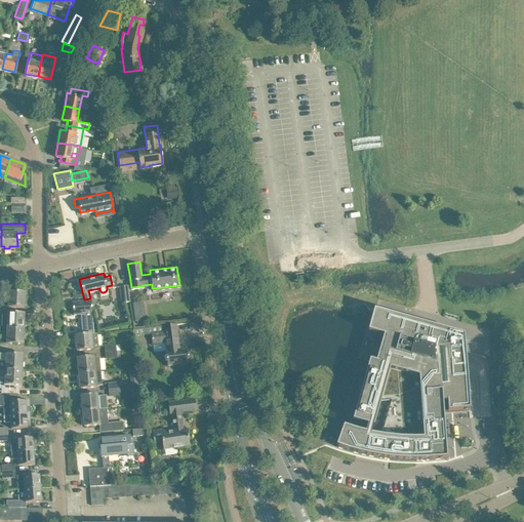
[(129,299),(127,283),(119,284),(121,300),(129,299)]
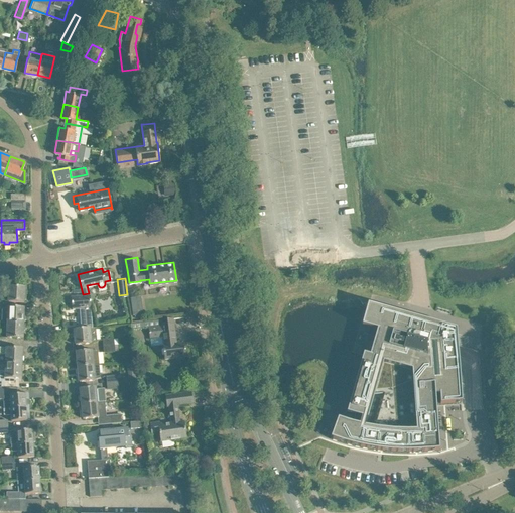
[(8,284),(8,291),(8,299),(23,300),(24,284),(8,284)]
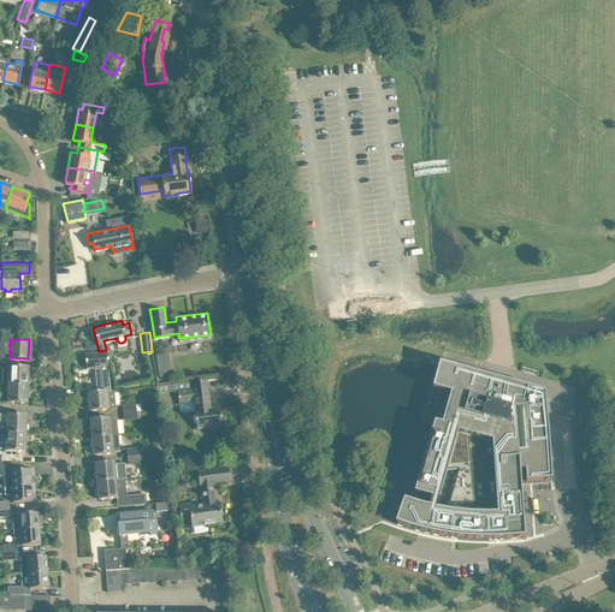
[(106,350),(99,351),(84,352),(86,367),(101,366),(102,381),(106,381),(106,388),(110,388),(106,350)]
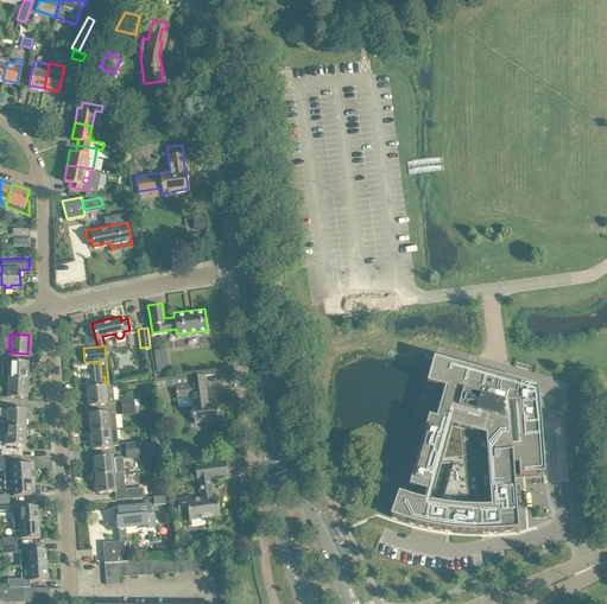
[(168,368),(165,347),(155,348),(157,369),(168,368)]
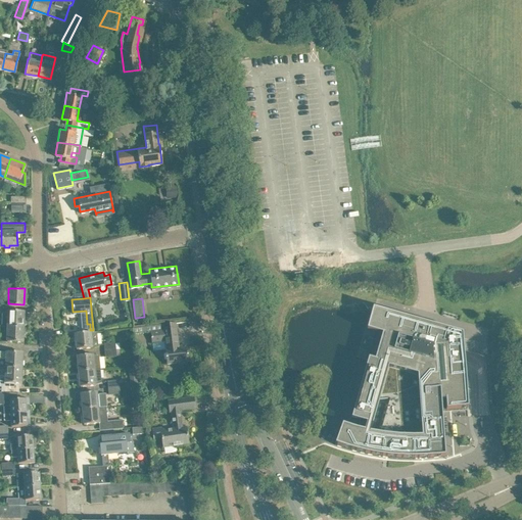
[(341,422),(334,442),(350,447),(366,452),(381,454),(388,455),(388,456),(397,457),(406,457),(414,457),(414,456),(428,456),(444,455),(440,408),(467,406),(464,360),(462,332),(418,320),(418,319),(394,313),(372,306),(366,327),(381,332),(374,359),(368,357),(348,425),(341,422)]
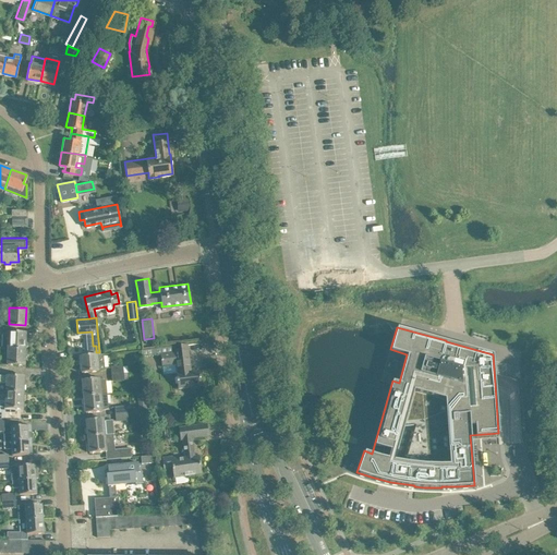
[(25,330),(14,330),(8,329),(8,332),(2,332),(1,347),(7,347),(24,347),(25,330)]
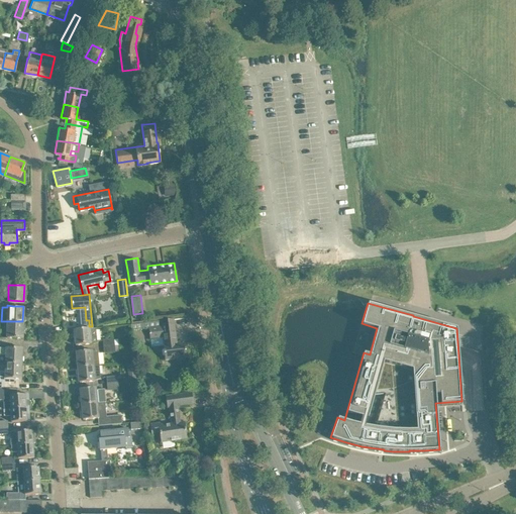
[(176,342),(173,317),(147,320),(150,345),(163,343),(164,357),(175,356),(175,358),(184,357),(184,355),(186,355),(184,341),(176,342)]
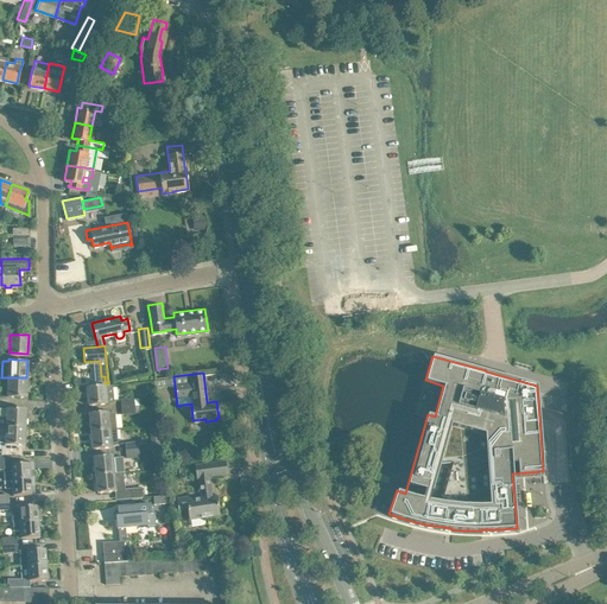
[(26,395),(26,377),(7,377),(7,395),(26,395)]
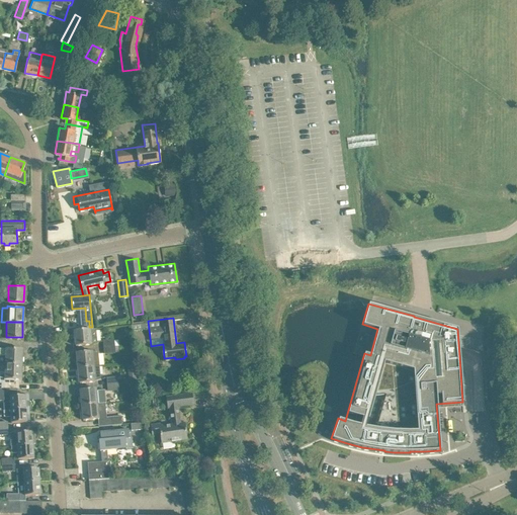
[(92,327),(89,327),(74,328),(75,344),(93,342),(96,341),(95,327),(92,327)]
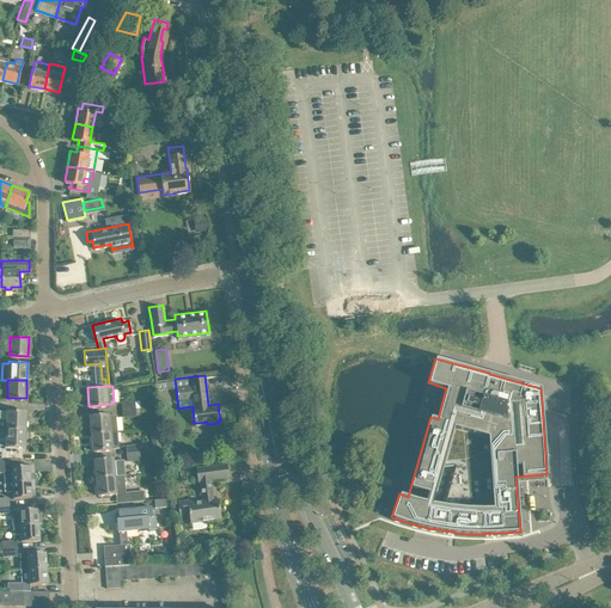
[(25,428),(25,410),(0,409),(0,417),(6,418),(6,428),(25,428)]
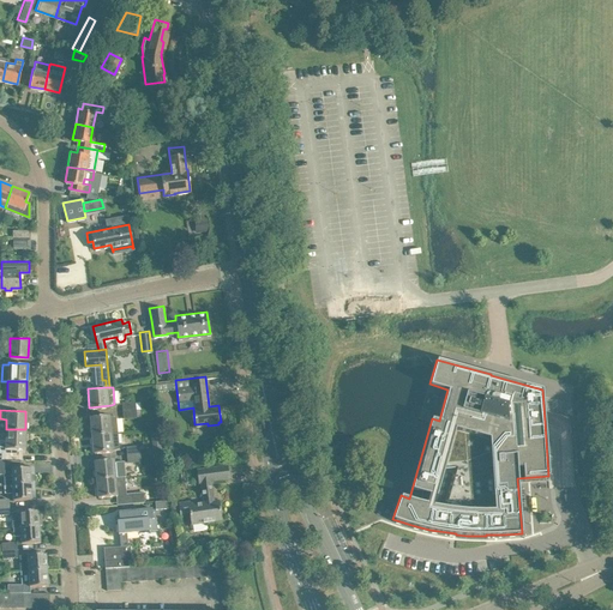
[(115,416),(108,415),(108,414),(90,415),(91,434),(118,432),(115,416)]
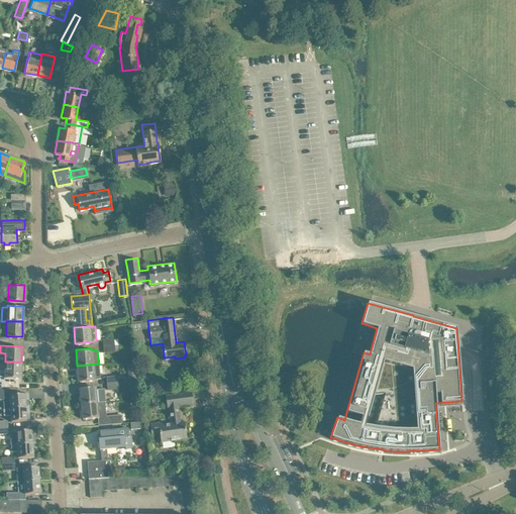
[(21,362),(5,362),(5,369),(0,369),(0,386),(3,387),(3,381),(13,381),(13,377),(20,377),(21,362)]
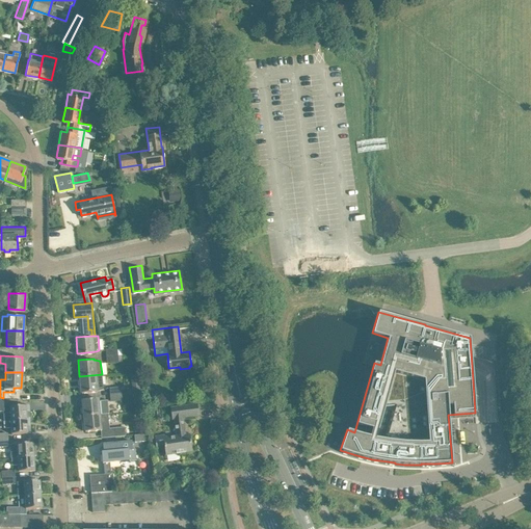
[(103,388),(102,374),(79,376),(81,392),(97,390),(103,388)]
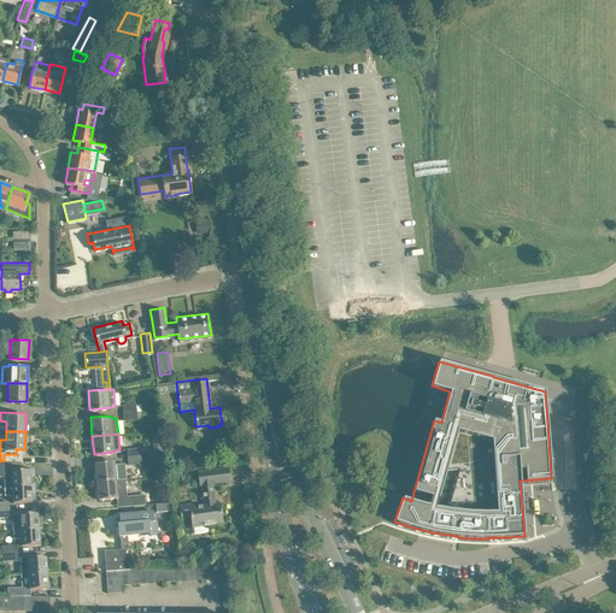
[(113,460),(106,460),(94,461),(97,479),(115,478),(113,460)]
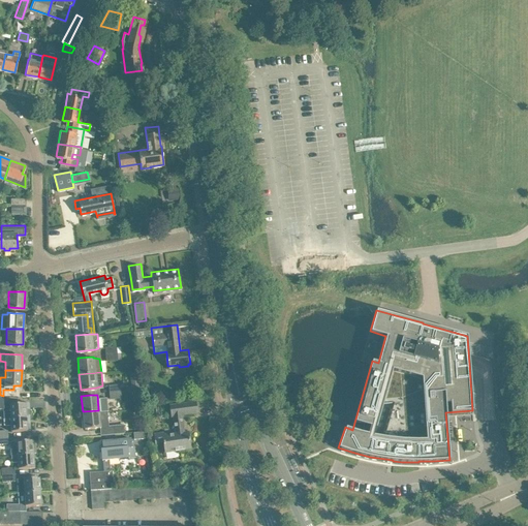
[(195,400),(185,401),(169,403),(171,415),(173,414),(175,431),(164,433),(164,431),(152,432),(154,442),(162,440),(163,451),(190,446),(188,430),(183,430),(181,413),(197,411),(195,400)]
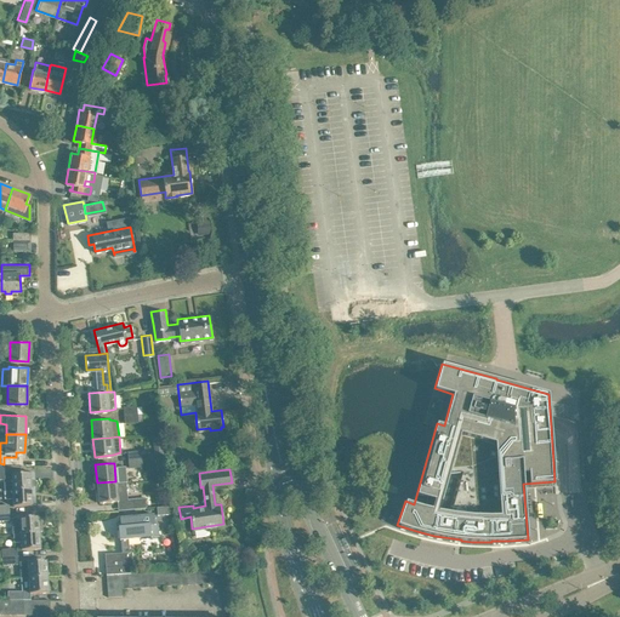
[(29,472),(17,472),(11,473),(4,473),(3,473),(3,478),(4,489),(34,486),(35,486),(34,478),(33,478),(33,472),(29,472)]
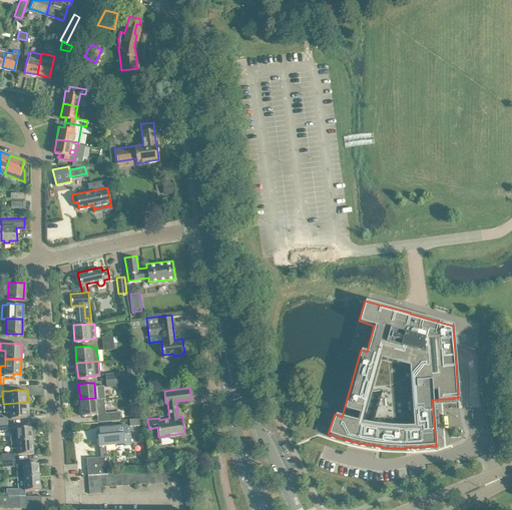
[(103,397),(101,397),(95,398),(80,399),(81,414),(105,412),(103,397)]
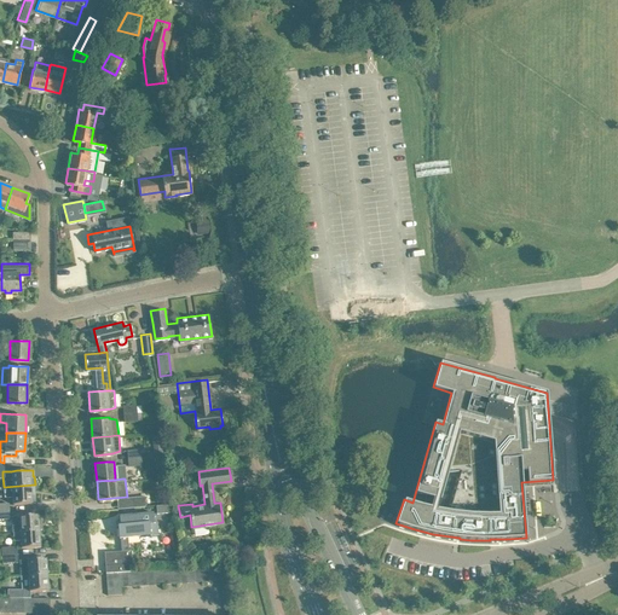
[(35,500),(34,485),(4,487),(5,495),(12,495),(13,503),(32,502),(32,500),(35,500)]
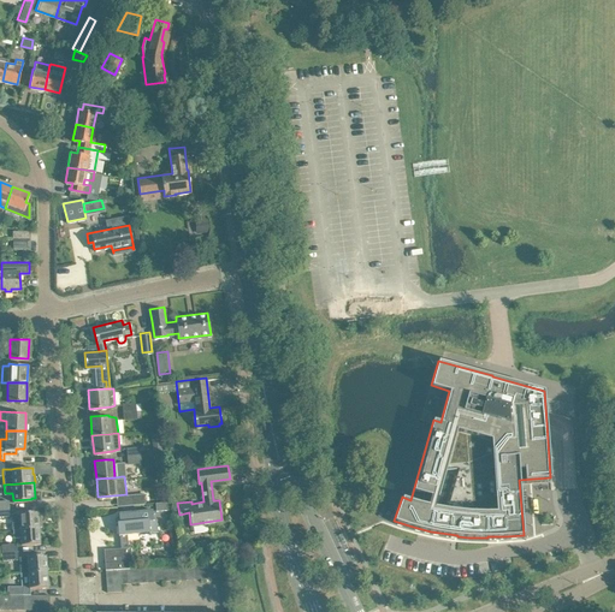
[(143,492),(130,493),(131,503),(145,501),(143,492)]
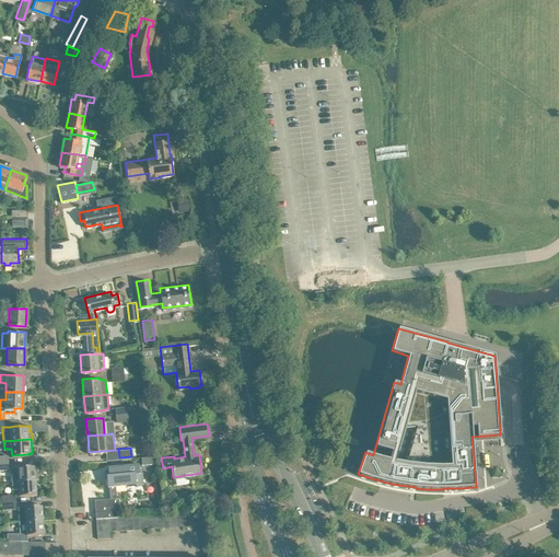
[(142,472),(139,472),(138,463),(107,465),(108,474),(106,474),(107,485),(108,485),(112,485),(115,484),(136,483),(136,484),(143,483),(142,472)]
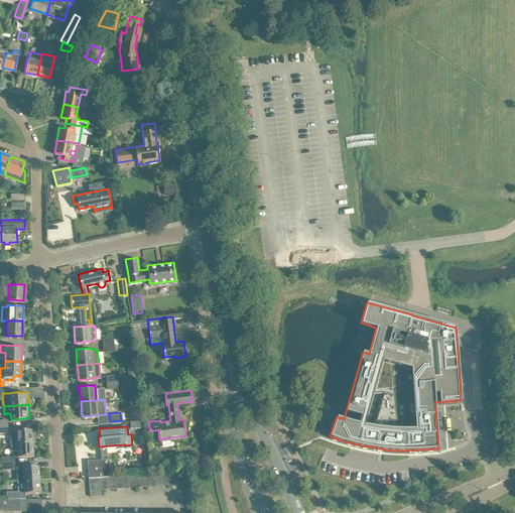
[(31,428),(21,428),(13,429),(13,435),(16,435),(17,442),(32,441),(31,428)]
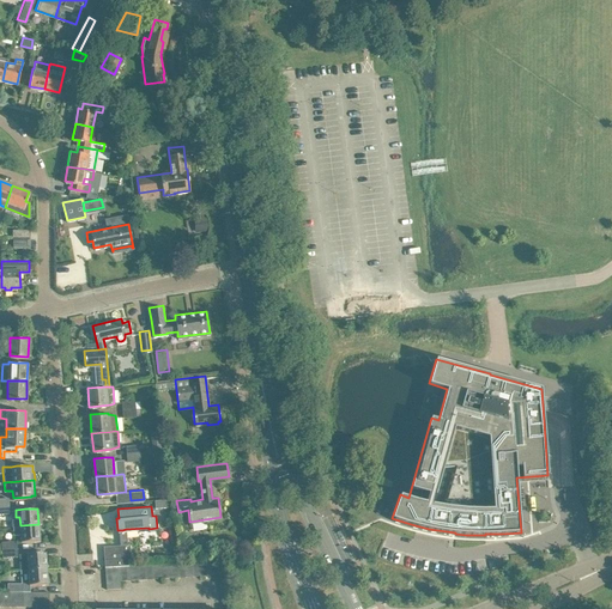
[(40,540),(38,524),(20,525),(13,525),(13,533),(20,533),(22,541),(40,540)]
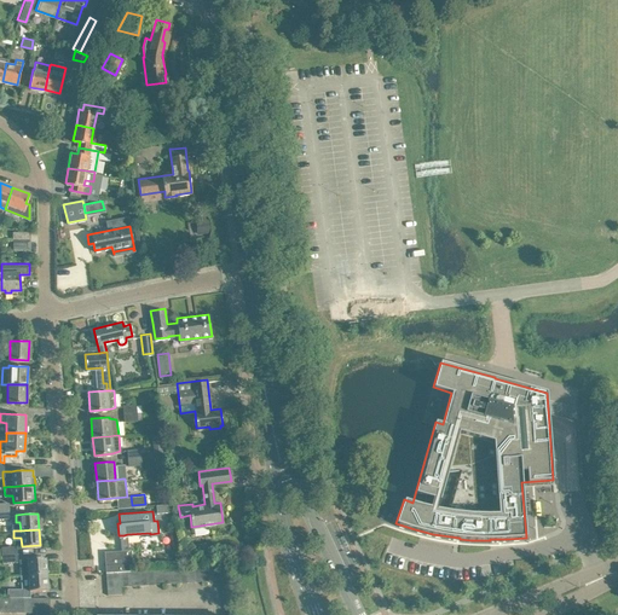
[(131,547),(128,549),(127,534),(123,535),(120,535),(121,549),(104,550),(105,572),(120,570),(127,569),(131,569),(133,569),(131,547)]
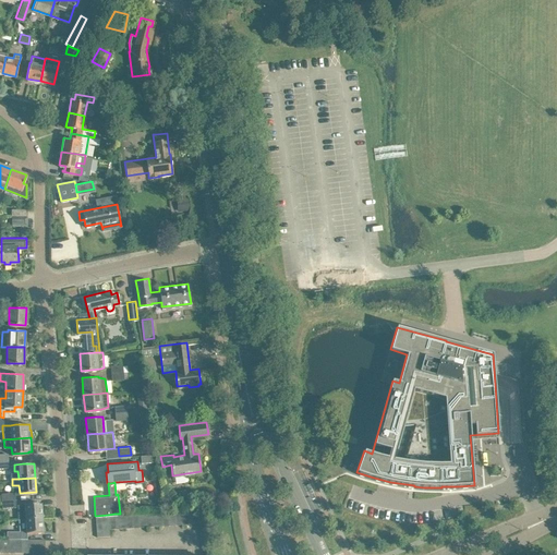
[(41,503),(31,503),(17,504),(17,518),(43,517),(41,503)]
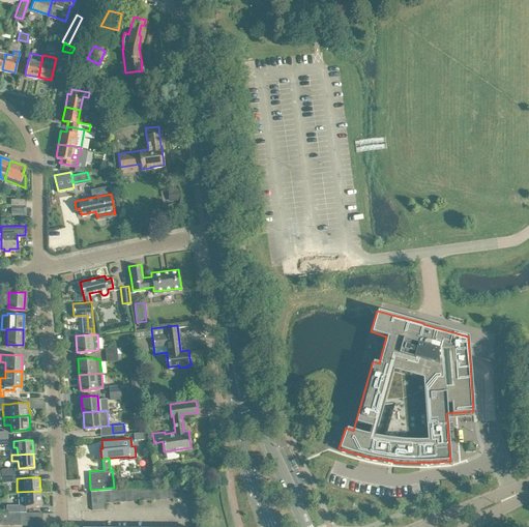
[(40,504),(40,491),(17,492),(19,503),(6,503),(6,510),(7,510),(13,510),(20,510),(24,510),(25,510),(25,505),(40,504)]
